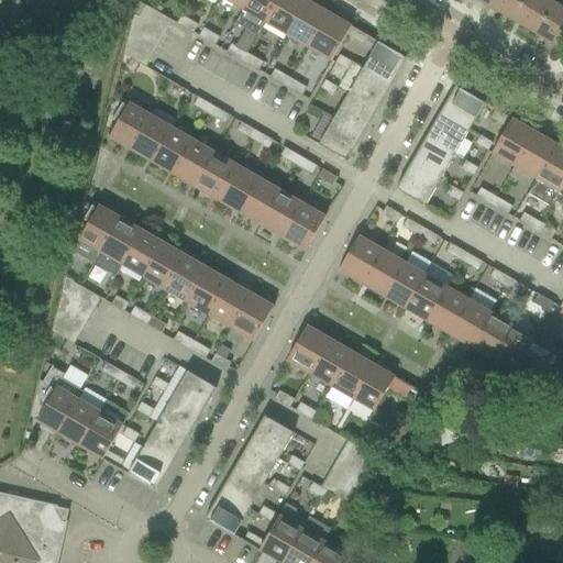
[(222,0),(242,11),(243,10),(249,0),(222,0)]
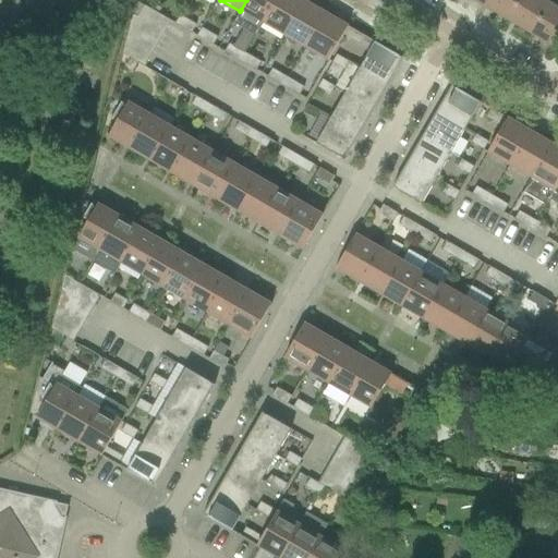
[(255,36),(262,24),(275,0),(246,0),(241,10),(240,11),(233,23),(255,36)]
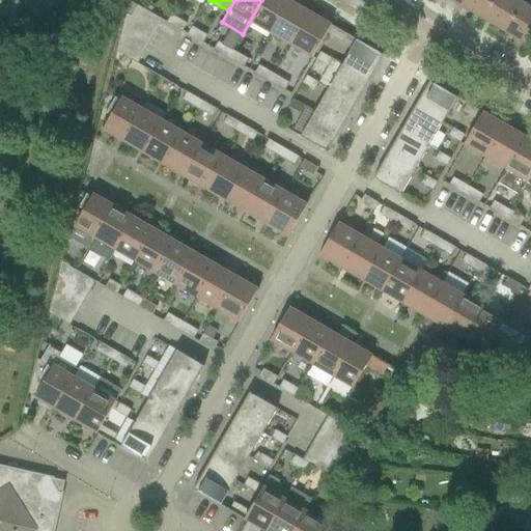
[(261,0),(249,23),(270,34),(288,1),(286,0),(261,0)]
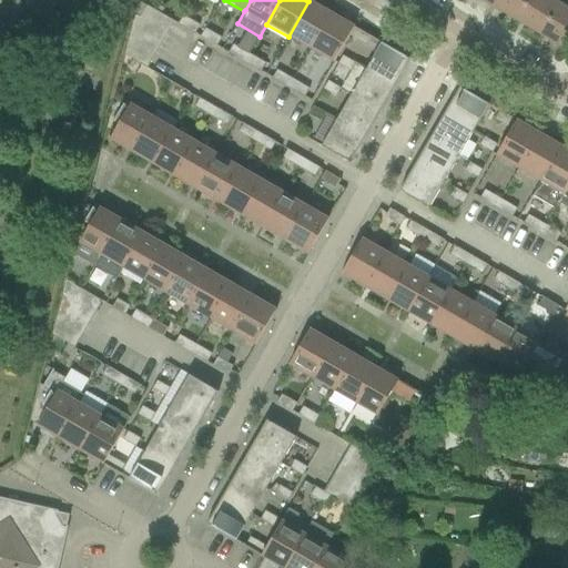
[(496,0),(493,7),(516,21),(528,0),(496,0)]
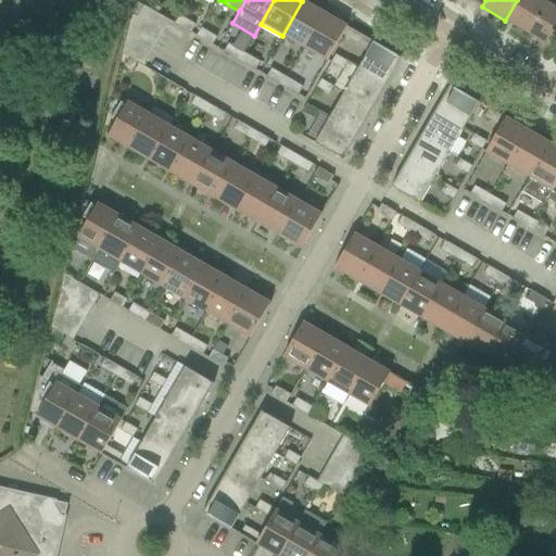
[(517,0),(505,21),(529,34),(547,3),(541,0),(517,0)]
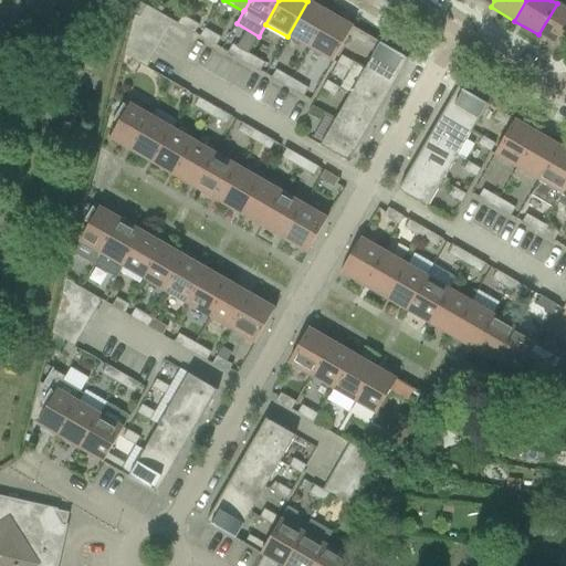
[(287,37),(310,49),(329,14),(307,1),(287,37)]
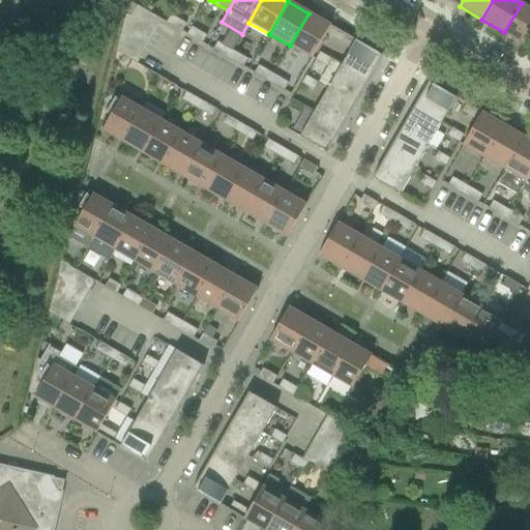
[(529,8),(522,3),(504,32),(527,46),(529,40),(529,8)]
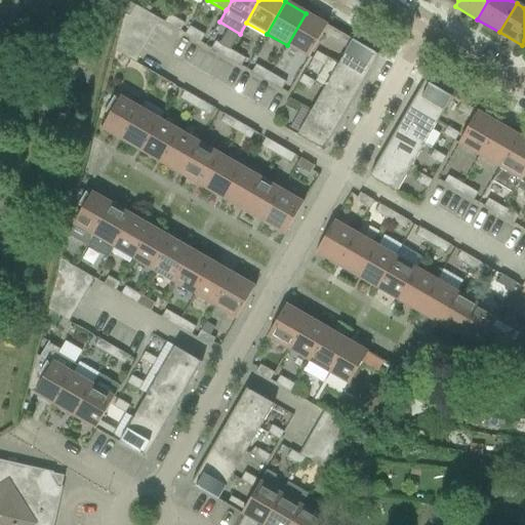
[(134,5),(128,16),(130,17),(131,17),(154,31),(160,21),(134,5)]
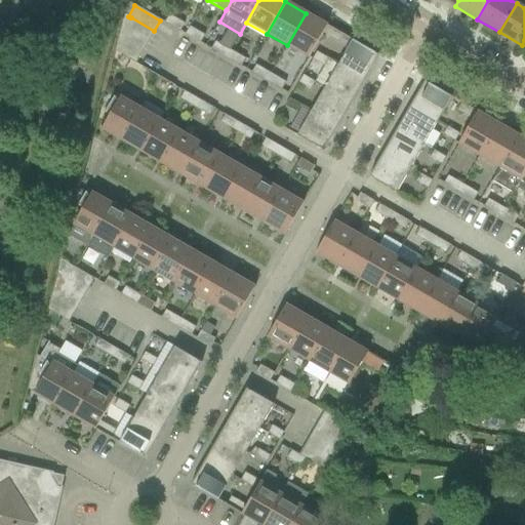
[(124,17),(122,27),(148,41),(154,31),(131,17),(130,17),(128,16),(124,13),(124,14),(124,17)]
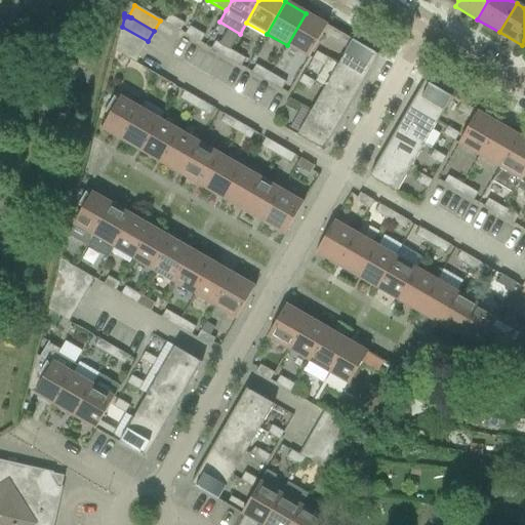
[(306,13),(287,45),(309,58),(323,33),(327,26),(306,13)]
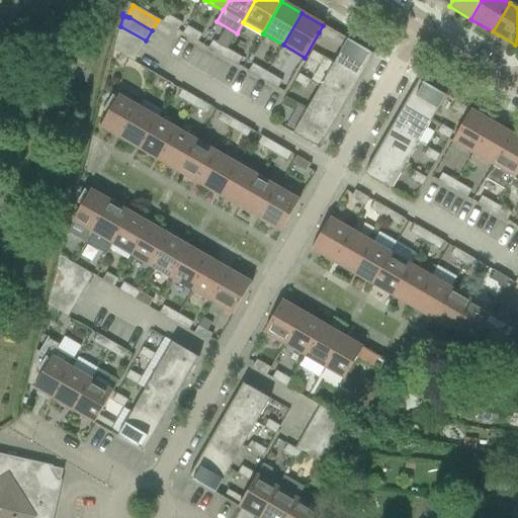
[(166,15),(162,22),(177,31),(178,30),(181,23),(167,15),(166,15)]
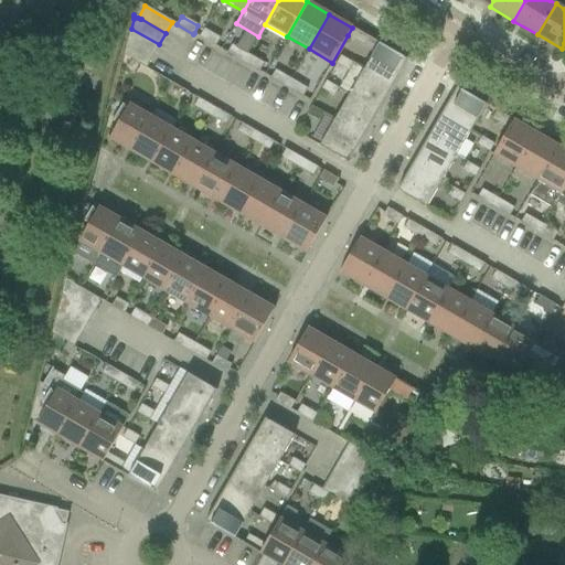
[(352,28),(348,35),(363,45),(369,36),(352,28)]
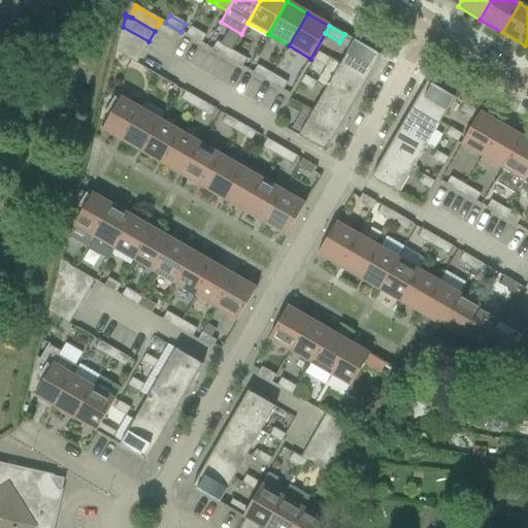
[(123,27),(120,39),(141,52),(149,41),(123,27)]
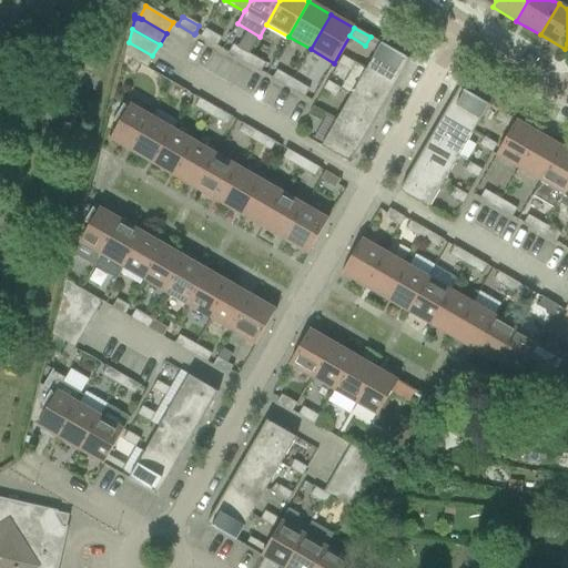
[(201,36),(200,38),(215,47),(216,46),(221,38),(205,29),(201,36)]
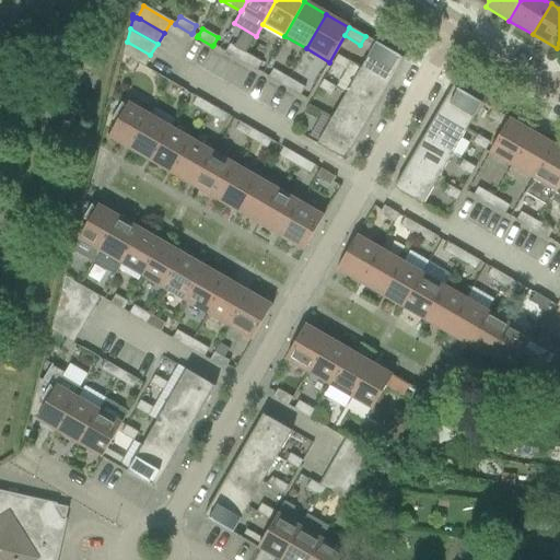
[(150,55),(127,42),(123,56),(143,68),(150,55)]
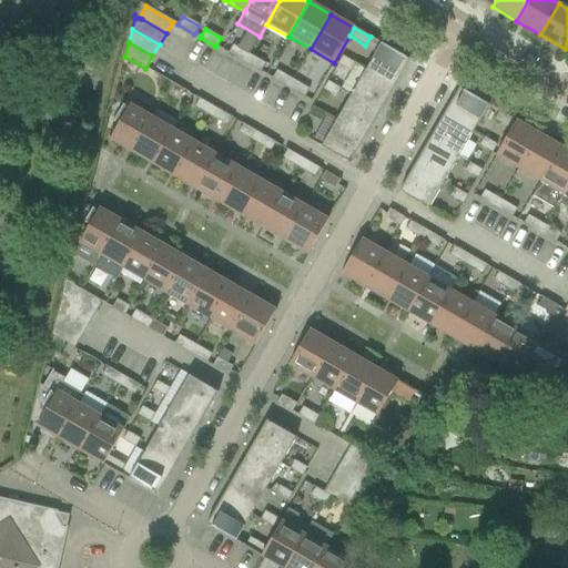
[(381,43),(366,70),(395,87),(411,59),(409,58),(409,60),(381,43)]
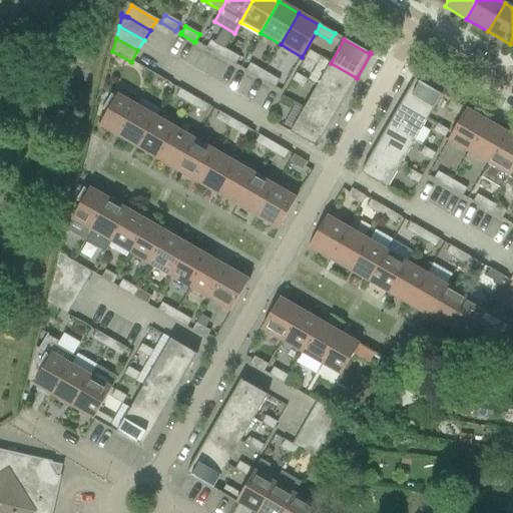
[(210,41),(205,48),(220,57),(221,55),(224,49),(210,41)]
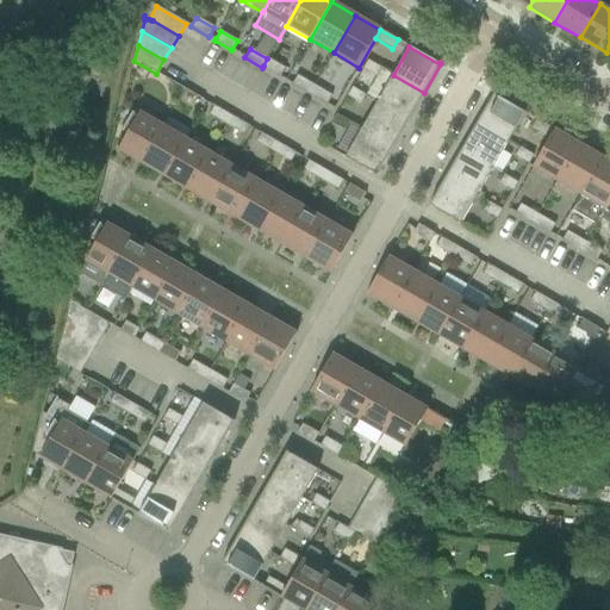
[(263,66),(262,68),(279,78),(280,75),(285,68),(267,58),(263,66)]
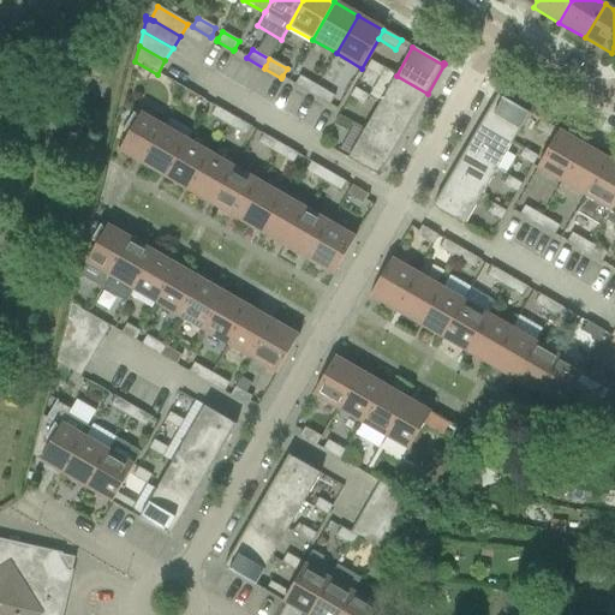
[(371,61),(365,70),(380,78),(384,70),(371,61)]
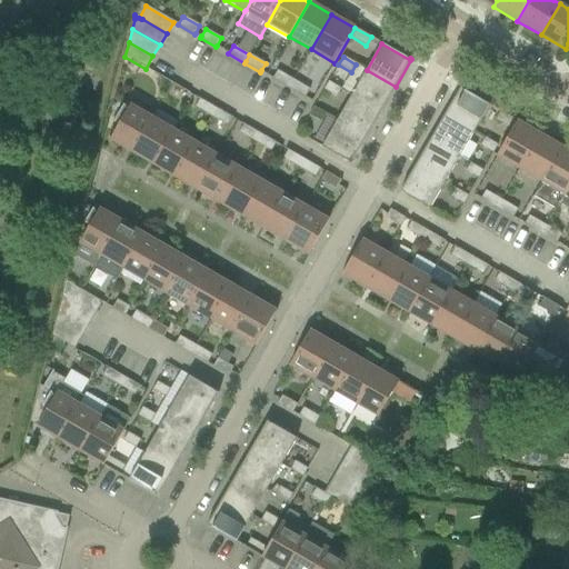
[(367,70),(351,95),(381,112),(396,87),(367,70)]
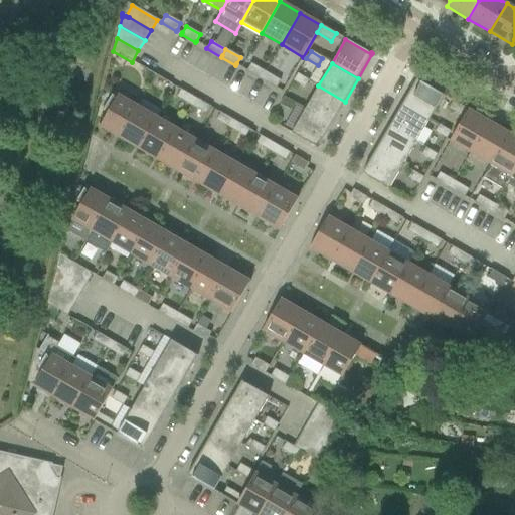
[(246,70),(246,71),(261,80),(262,78),(266,72),(250,64),(246,70)]
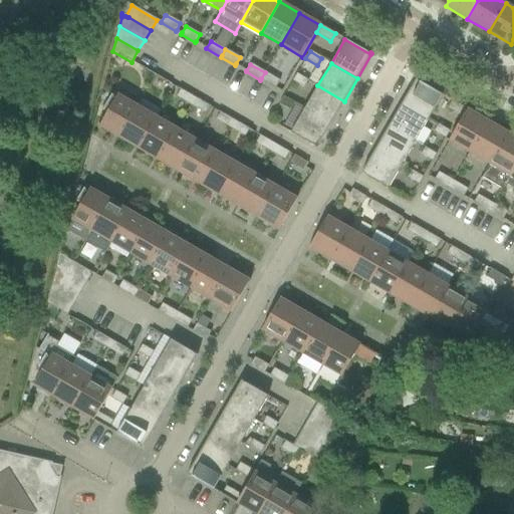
[(261,78),(260,80),(274,88),(279,80),(265,72),(261,78)]
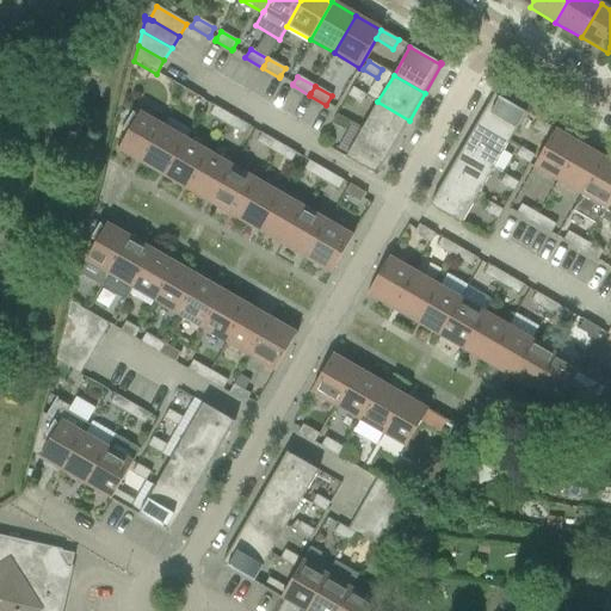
[(352,88),(347,97),(362,104),(366,96),(352,88)]
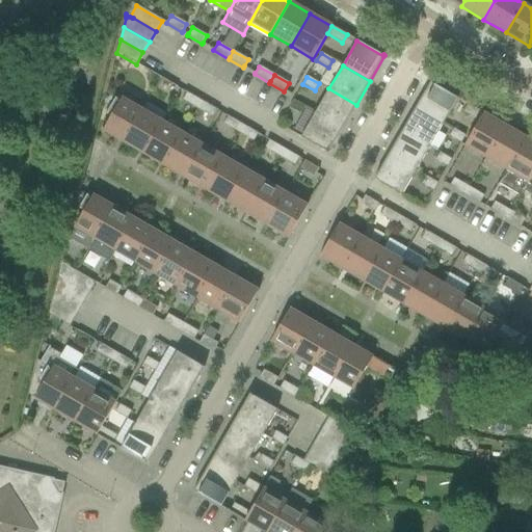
[(431,81),(416,107),(443,123),(457,98),(431,83),(432,82),(431,81)]
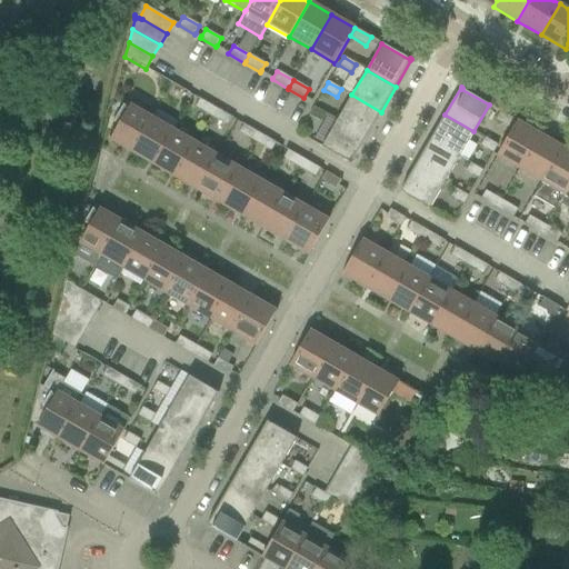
[(351,95),(337,120),(366,138),(381,112),(351,95)]
